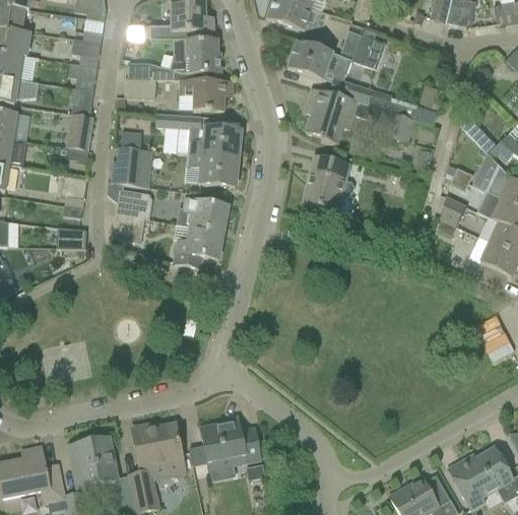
[(29,10),(30,0),(0,0),(0,4),(24,9),(29,10)]
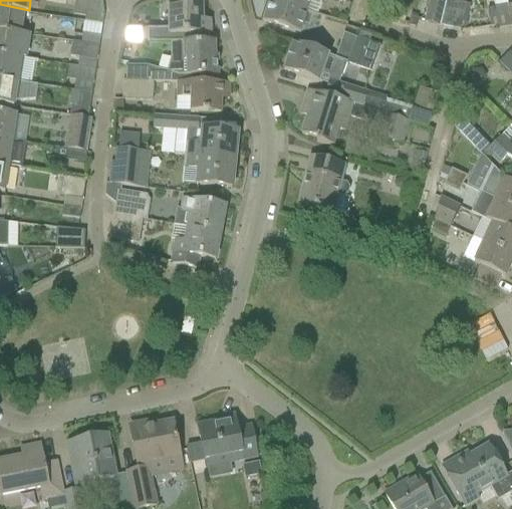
[(308,7),(285,0),(271,0),(265,18),(301,30),(308,7)]
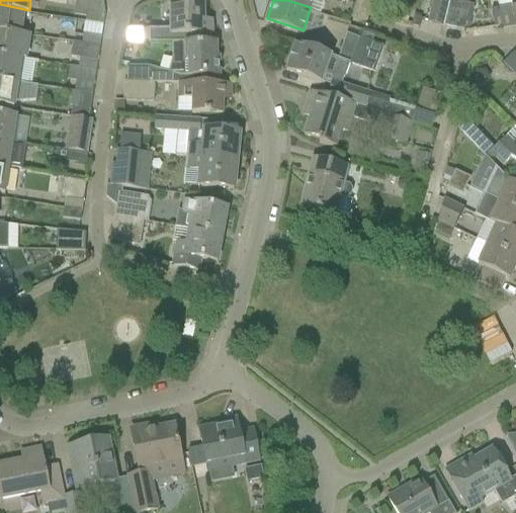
[(433,0),(429,18),(444,22),(450,0),(433,0)]
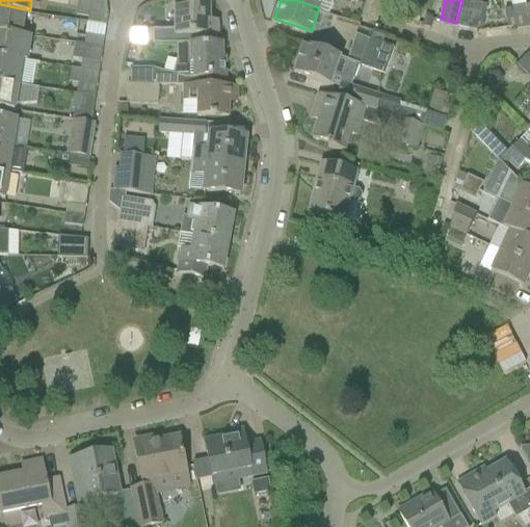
[(462,0),(456,23),(481,29),(483,19),(487,2),(479,0),(462,0)]
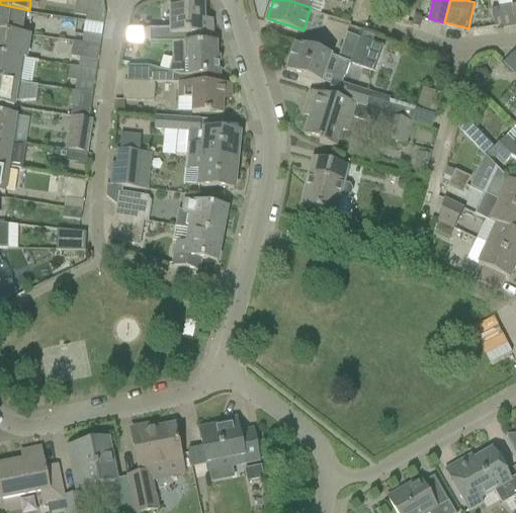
[(172,25),(146,26),(146,33),(146,40),(174,39),(174,40),(197,40),(197,38),(190,38),(190,32),(190,31),(212,31),(212,18),(205,18),(204,1),(181,1),(171,1),(171,6),(172,25)]
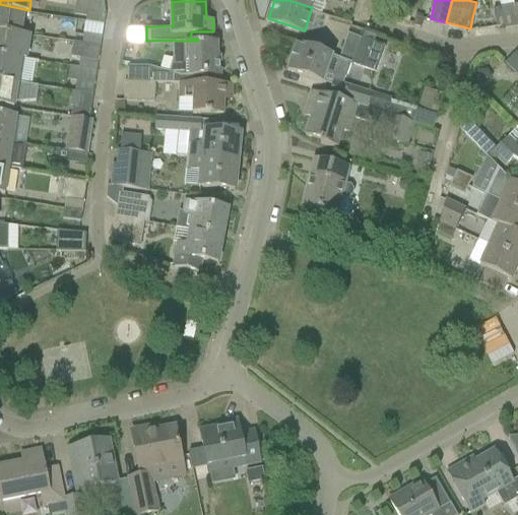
[(517,16),(515,2),(503,4),(507,25),(517,23),(517,16)]
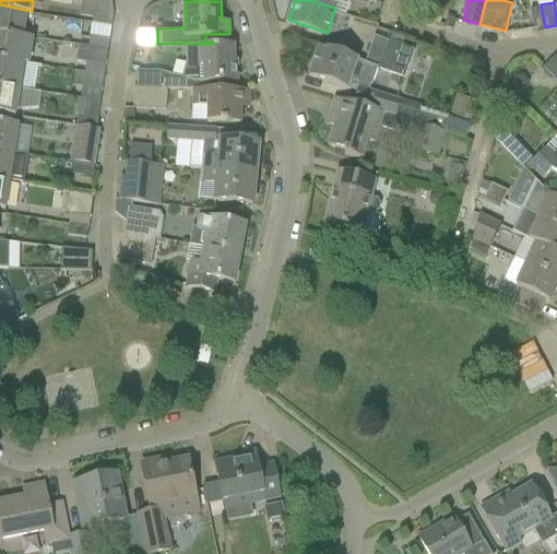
[(23,34),(26,10),(0,4),(0,31),(23,34)]
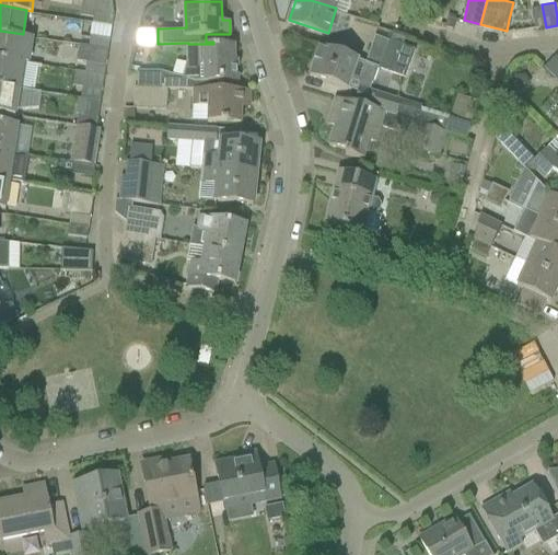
[(95,10),(94,15),(94,20),(113,23),(115,12),(95,10)]
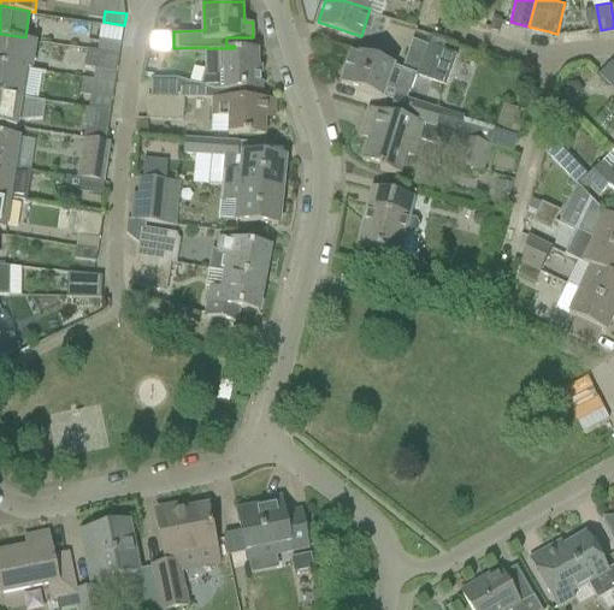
[(31,67),(36,40),(36,39),(25,37),(0,34),(0,61),(27,65),(27,66),(31,67)]
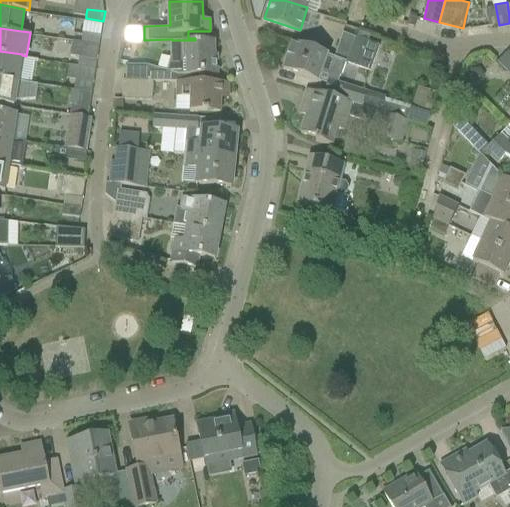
[(84,30),(82,40),(100,43),(101,33),(84,30)]
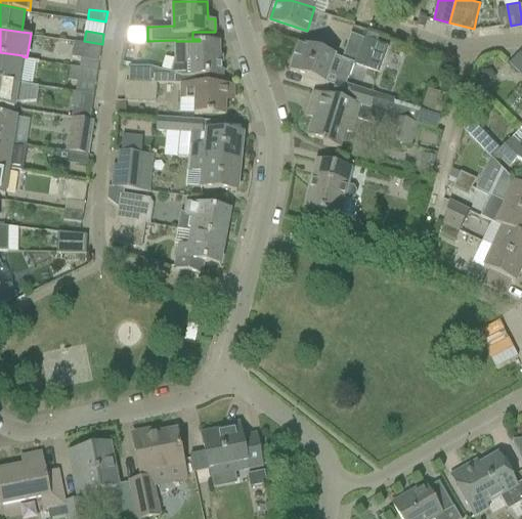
[(352,31),(345,50),(359,55),(365,36),(354,32),(353,31),(352,31)]
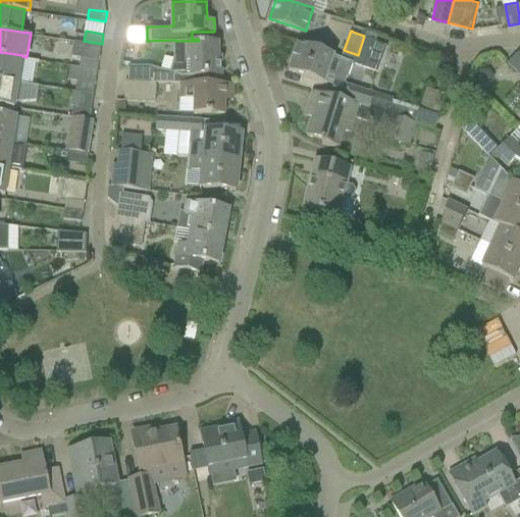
[(358,55),(355,60),(378,68),(386,44),(364,36),(358,55)]
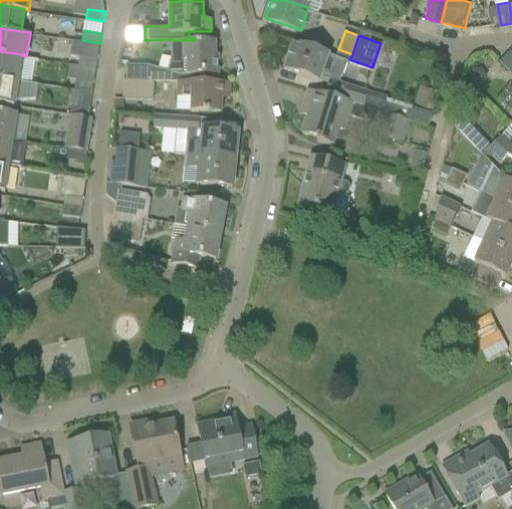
[(60,39),(58,43),(59,47),(63,49),(67,48),(69,44),(68,40),(64,37),(60,39)]
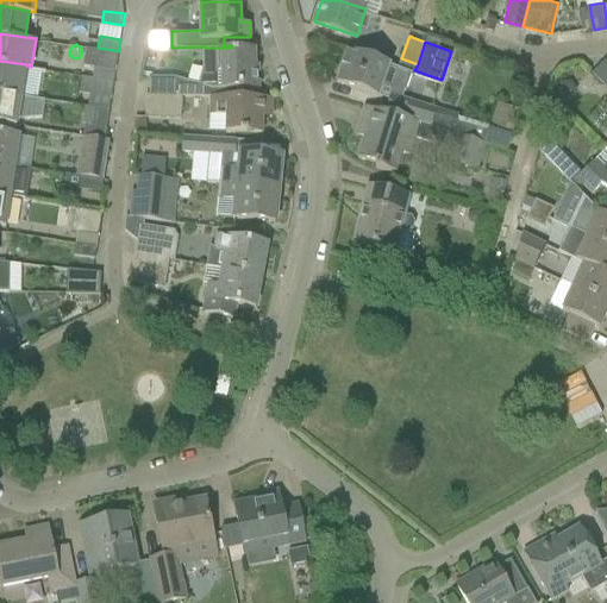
[(95,64),(94,76),(114,79),(119,51),(98,48),(87,46),(85,63),(95,64)]
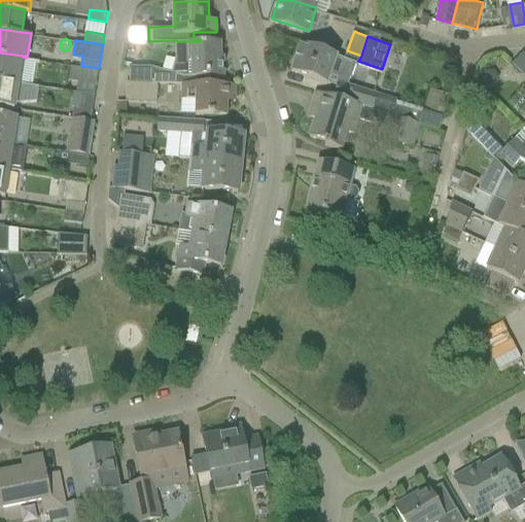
[(303,40),(292,69),(312,75),(327,81),(331,71),(343,75),(344,73),(352,76),(357,61),(356,60),(338,54),(321,47),(303,40)]
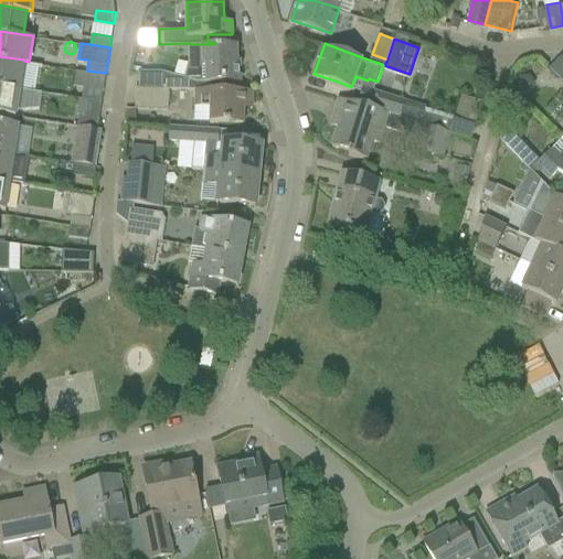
[(215,44),(190,44),(190,61),(187,75),(184,75),(184,76),(198,79),(240,78),(240,60),(236,60),(236,44),(215,45),(215,44)]
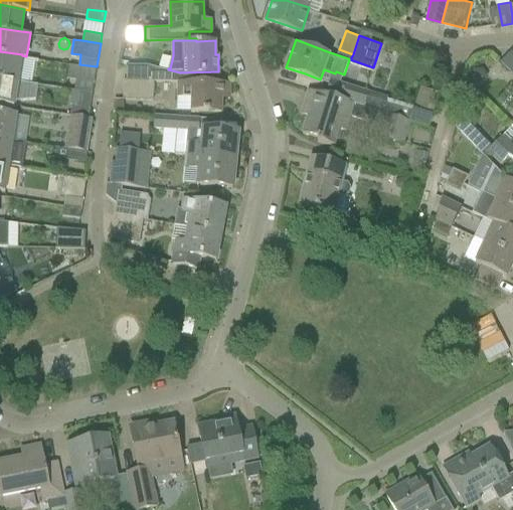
[(512,50),(502,60),(512,71),(512,50)]
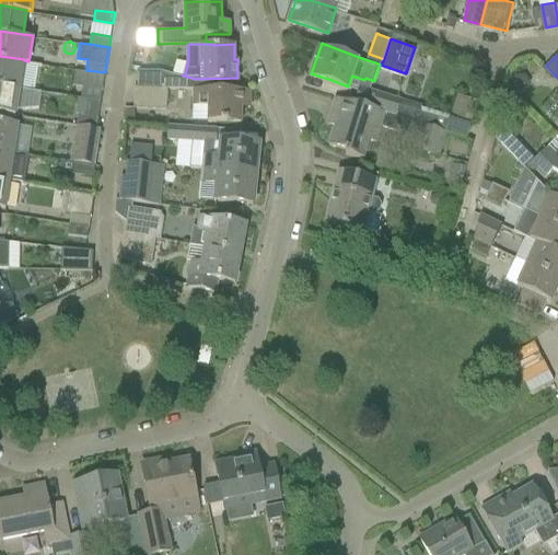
[(0,82),(20,87),(20,85),(34,88),(37,62),(28,61),(24,60),(24,59),(0,56),(0,82)]
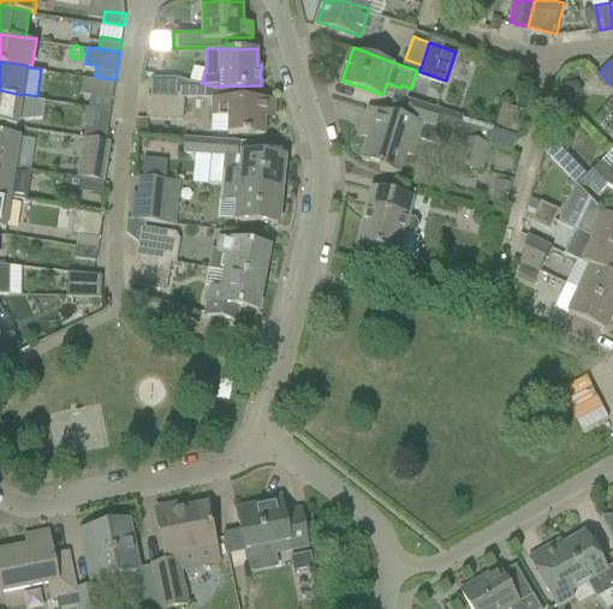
[(115,79),(95,77),(83,75),(81,91),(91,93),(90,105),(112,108),(115,79)]
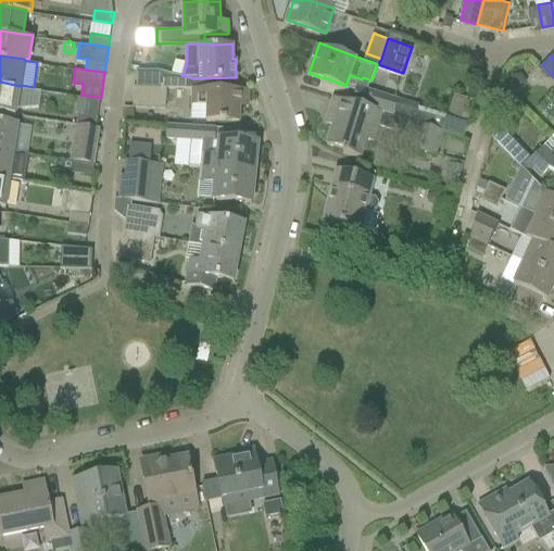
[(137,67),(137,84),(161,85),(161,67),(159,67),(137,67)]
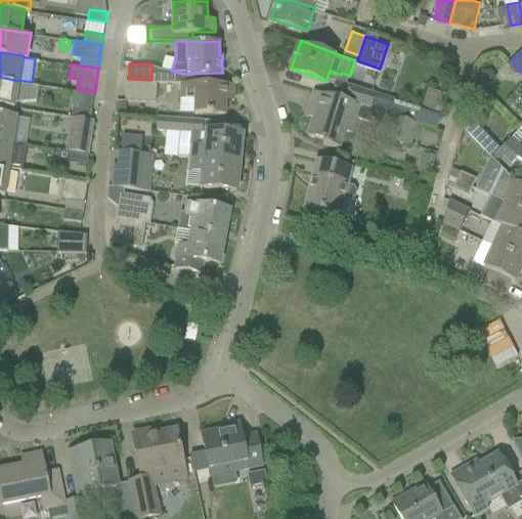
[(38,83),(18,80),(18,81),(0,77),(0,103),(15,105),(16,99),(37,97),(38,84),(38,83)]
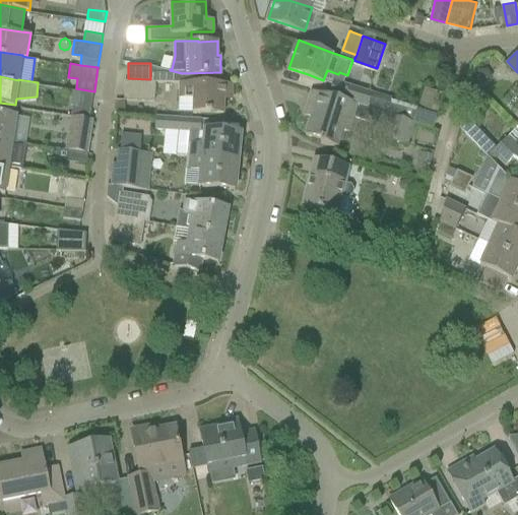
[(331,88),(330,93),(414,120),(434,126),(438,112),(415,105),(392,98),(392,95),(374,89),(354,83),(343,80),(334,77),(333,83),(331,88)]
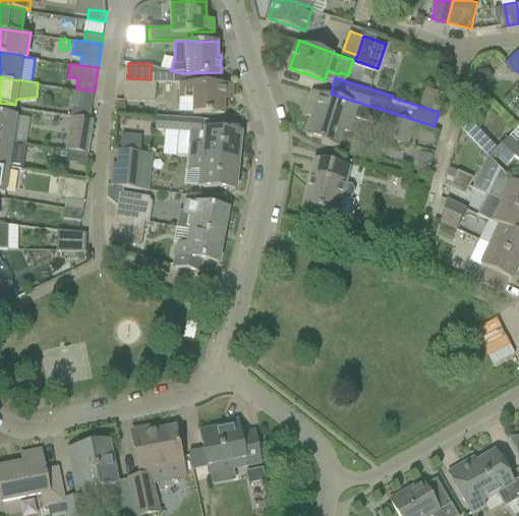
[(151,79),(128,78),(125,78),(125,98),(156,99),(156,79),(151,79)]
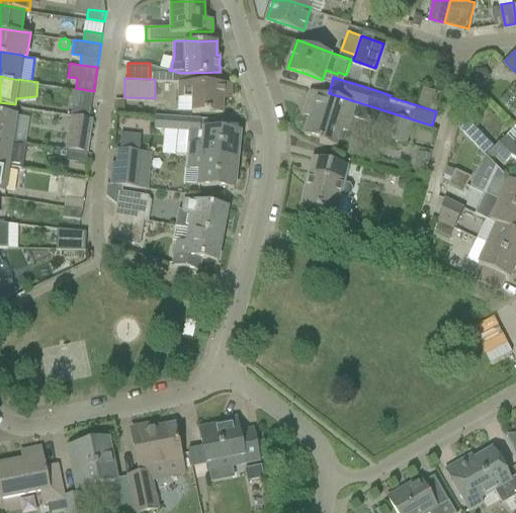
[(179,79),(179,95),(180,95),(179,109),(192,109),(192,110),(203,110),(224,111),(225,86),(227,87),(227,81),(206,80),(179,79)]
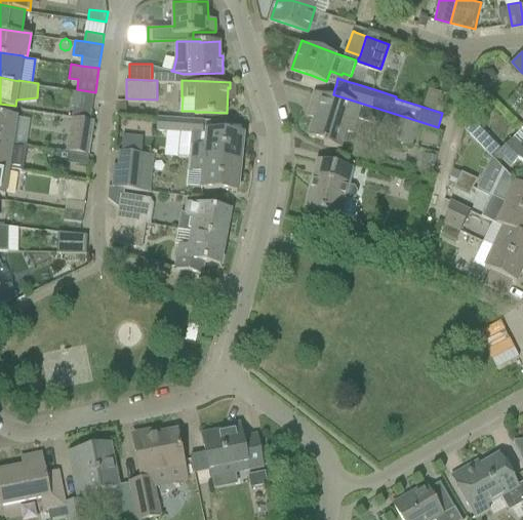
[(424,106),(443,111),(449,90),(430,85),(424,106)]
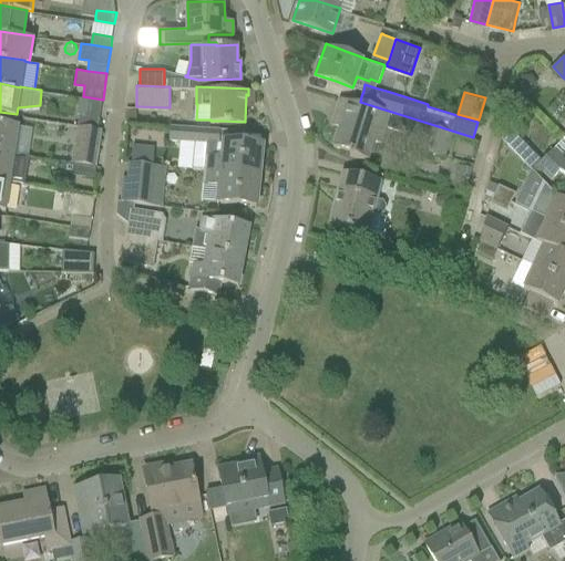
[(452,131),(360,102),(341,95),(336,114),(343,116),(335,144),(351,149),(350,153),(369,158),(375,138),(383,142),(388,125),(428,137),(423,149),(444,156),(452,131)]
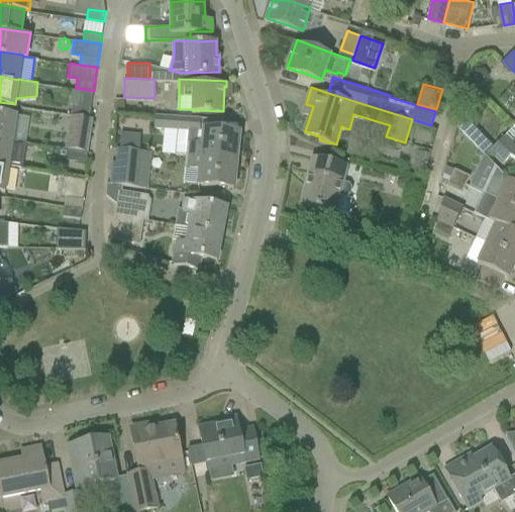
[(74,103),(72,113),(82,115),(90,116),(91,106),(74,103)]
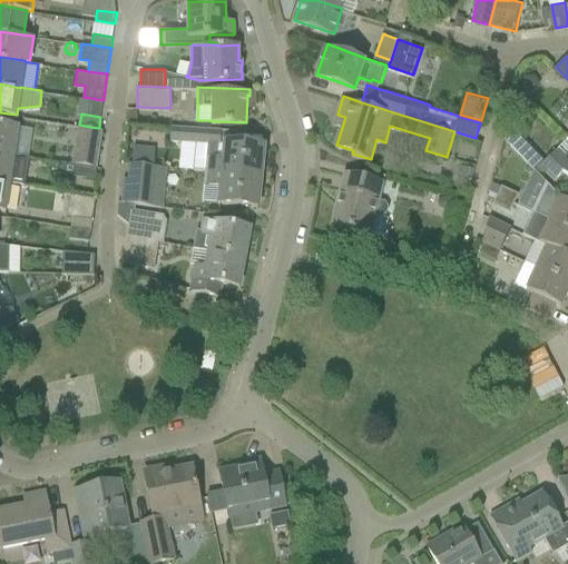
[(0,121),(0,150),(16,152),(20,125),(0,121)]
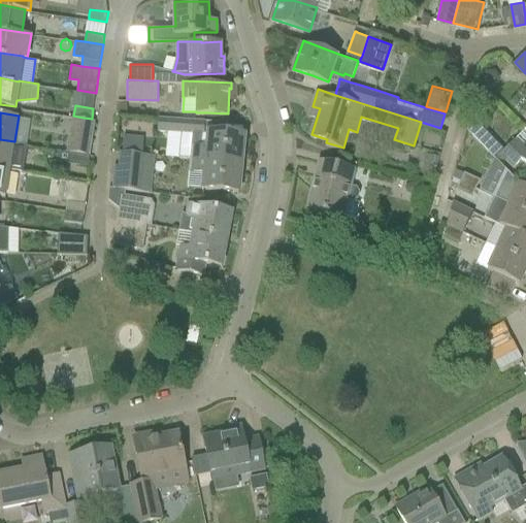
[(190,157),(242,162),(244,133),(208,130),(204,129),(204,119),(158,116),(157,130),(183,131),(181,154),(190,155),(190,157)]
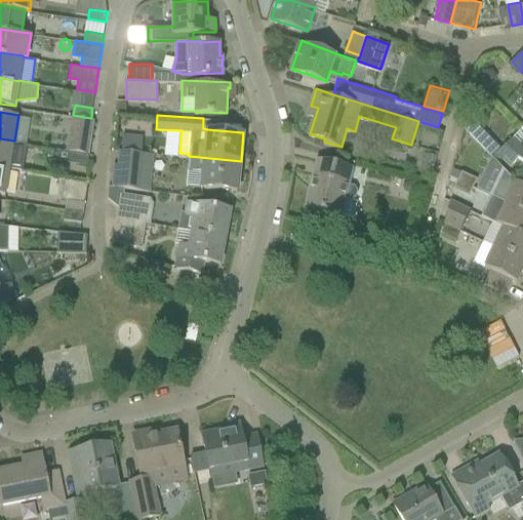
[(90,153),(95,118),(91,118),(83,117),(81,133),(71,131),(68,150),(74,150),(90,153)]
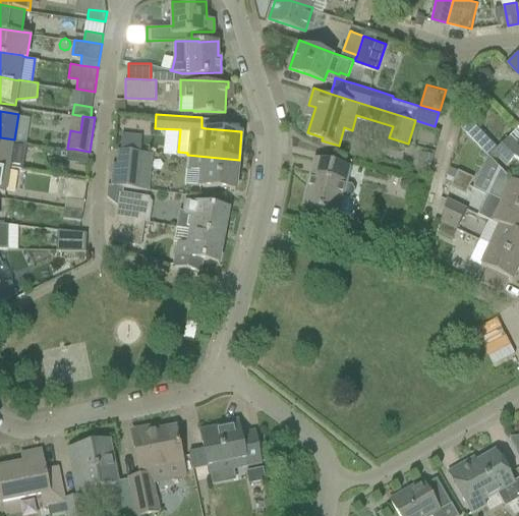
[(492,138),(482,148),(491,156),(496,152),(507,163),(515,155),(518,159),(518,127),(500,148),(492,138)]
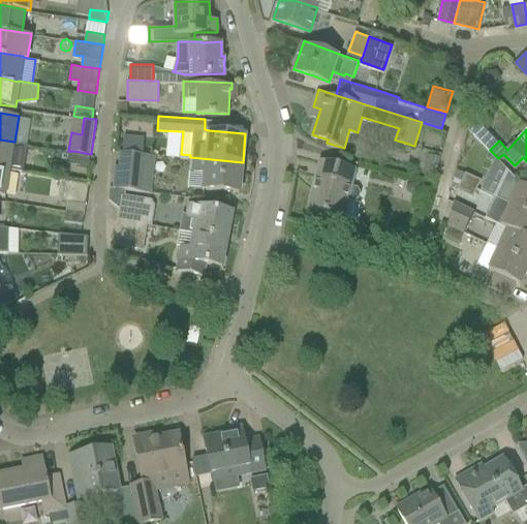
[(0,140),(0,165),(10,167),(24,170),(28,144),(14,142),(0,140)]
